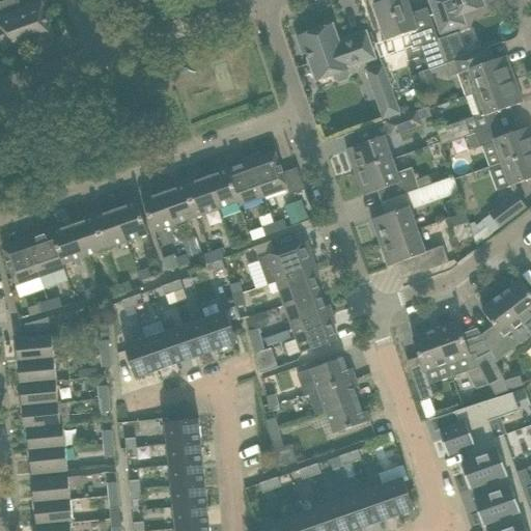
[(0,37),(0,38),(6,53),(18,49),(53,36),(50,27),(54,26),(50,15),(47,17),(42,3),(22,9),(18,0),(5,0),(0,2),(0,37)]
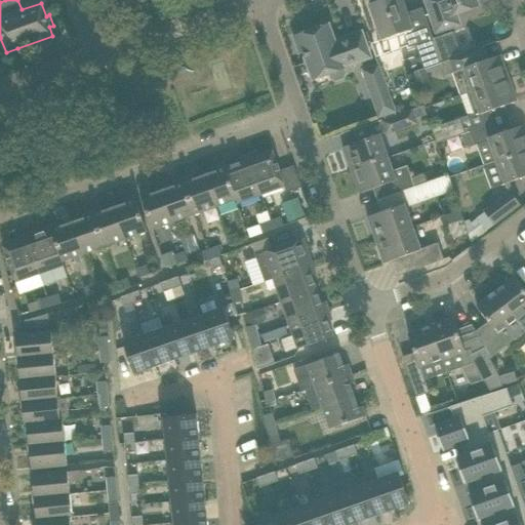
[(377,29),(381,40),(402,33),(407,48),(433,39),(422,8),(406,13),(401,0),(380,0),(369,4),(377,29)]
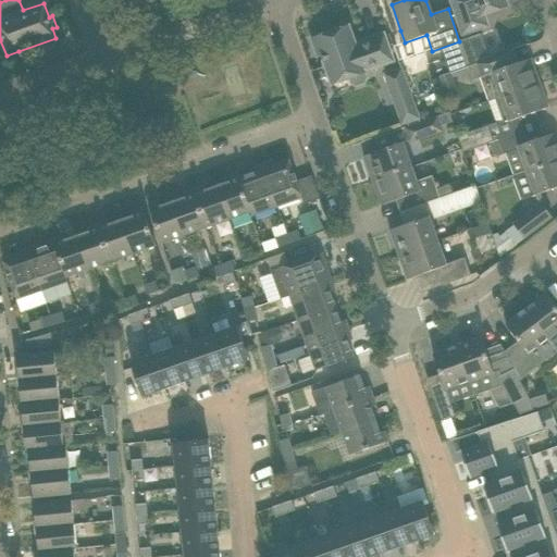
[(487,26),(484,14),(507,5),(506,0),(505,0),(449,0),(462,35),(487,26)]
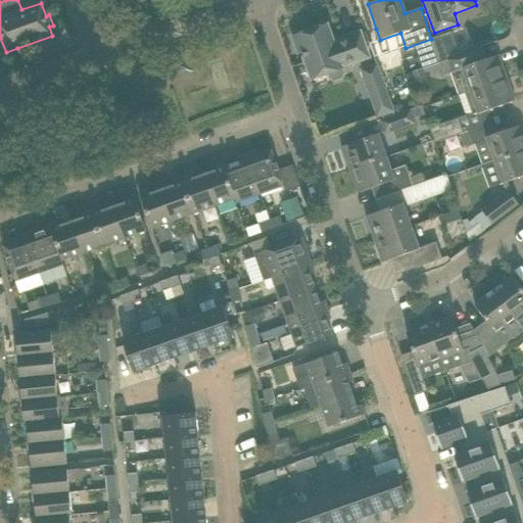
[(327,26),(293,37),(298,53),(301,52),(312,79),(314,78),(327,74),(329,79),(334,82),(342,79),(345,73),(343,67),(370,58),(361,33),(333,42),(327,26)]
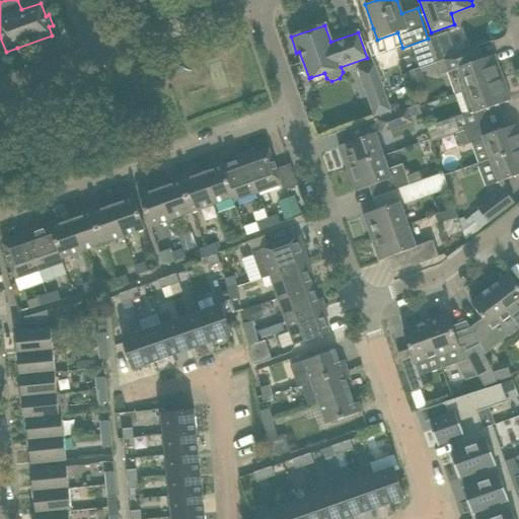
[(452,56),(449,47),(432,53),(435,62),(452,56)]
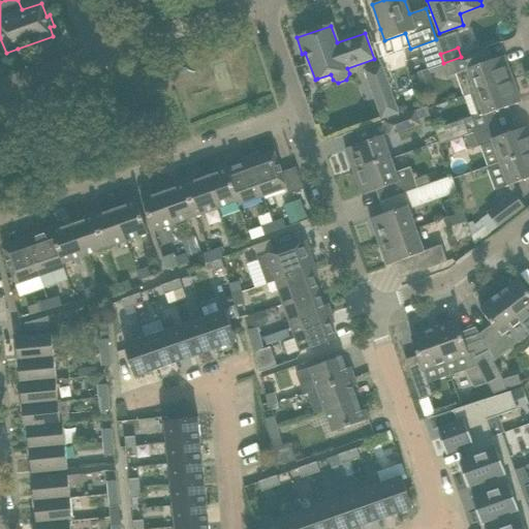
[(512,79),(504,56),(484,63),(479,52),(481,51),(481,50),(461,57),(443,63),(448,75),(454,73),(462,96),(472,93),(512,79)]
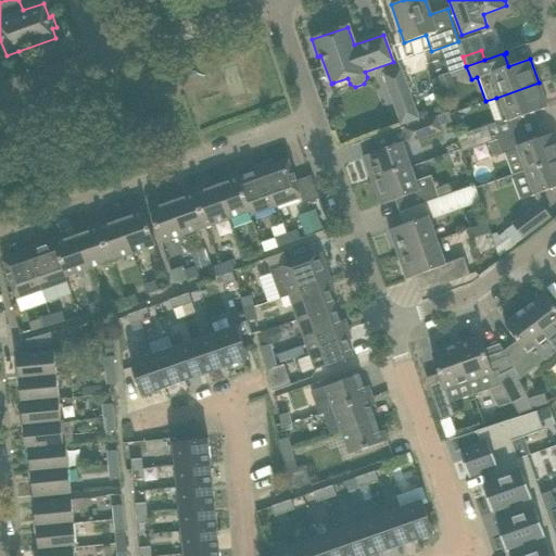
[(400,70),(384,75),(402,124),(417,118),(400,70)]
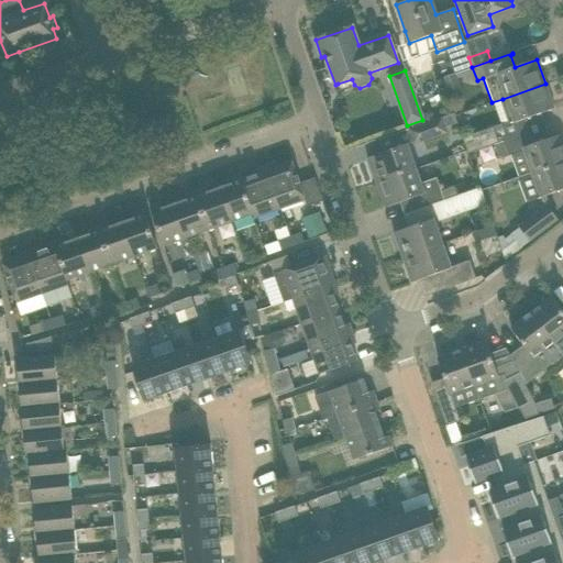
[(456,74),(442,78),(449,97),(463,92),(456,74)]
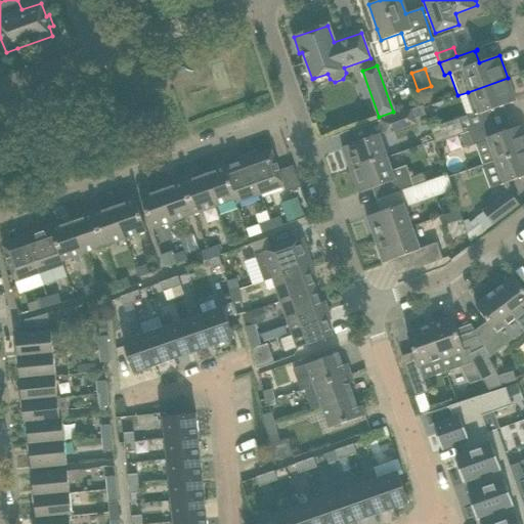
[(508,78),(468,92),(477,116),(516,101),(508,78)]
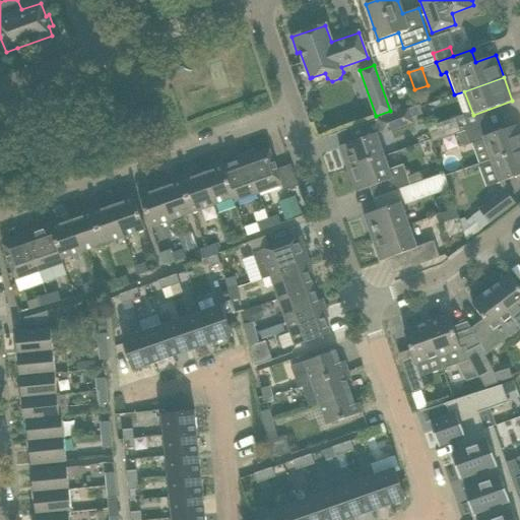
[(418,106),(407,109),(410,118),(421,115),(418,106)]
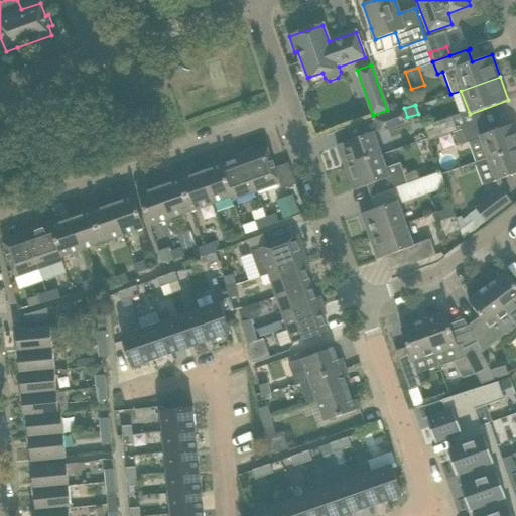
[(372,119),(377,134),(409,123),(407,117),(404,108),(372,119)]
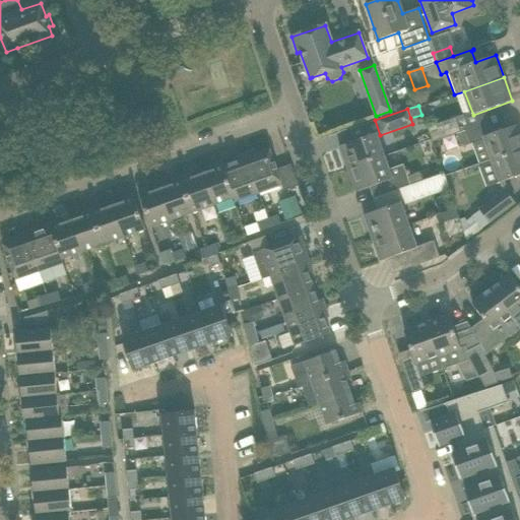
[(459,132),(454,117),(426,127),(431,142),(459,132)]
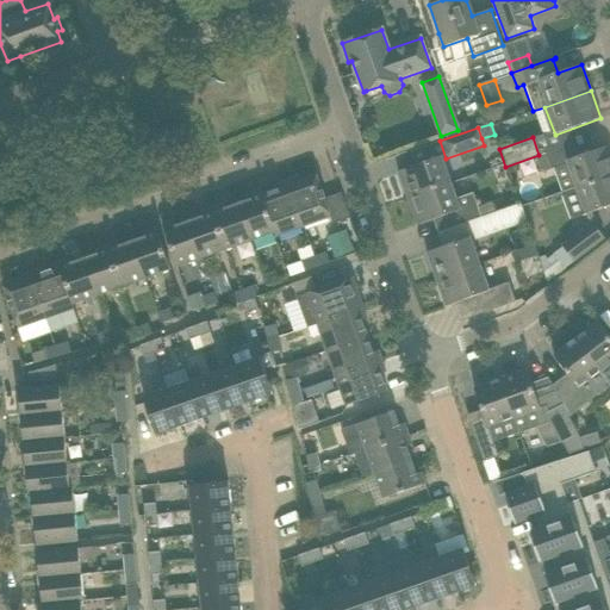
[(567,161),(577,187),(609,174),(609,144),(609,145),(567,161)]
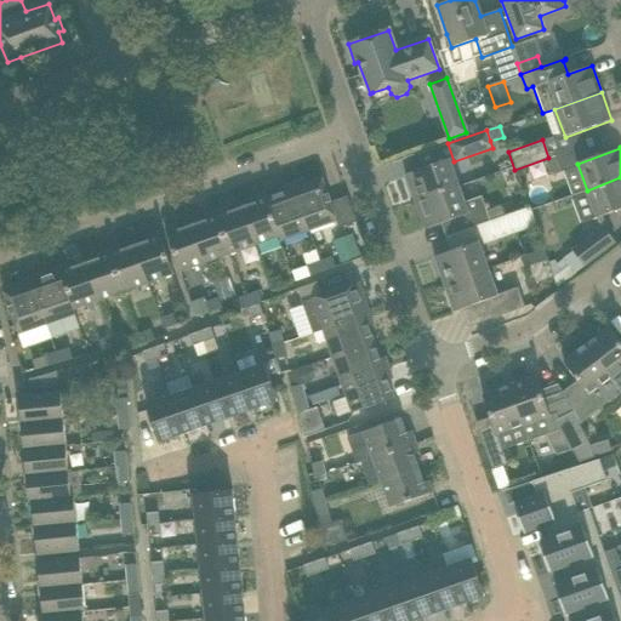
[(556,155),(562,172),(571,169),(565,153),(556,155)]
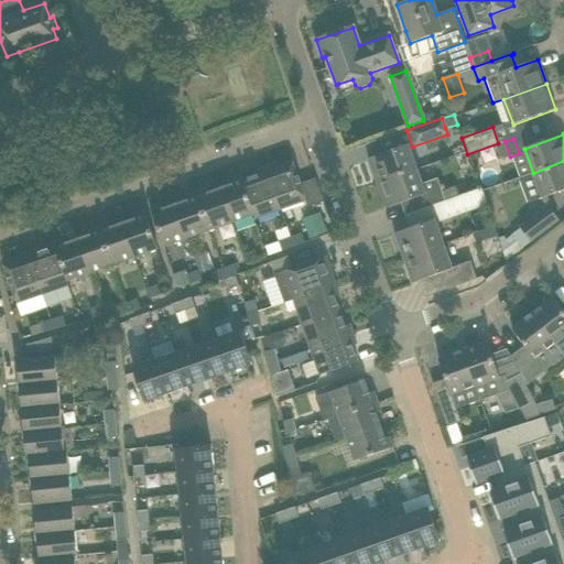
[(368,159),(377,184),(416,170),(408,144),(368,159)]
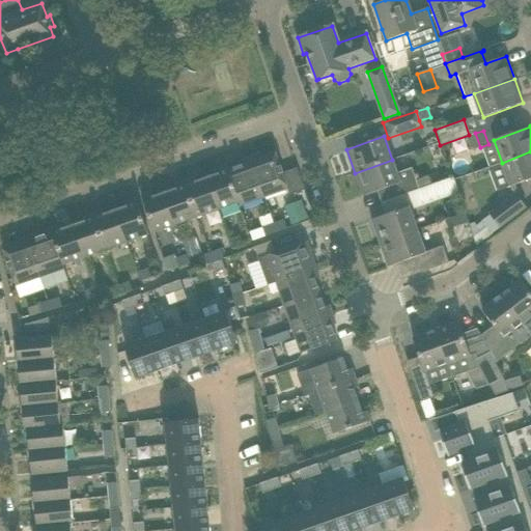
[(530,151),(502,163),(510,187),(530,178),(530,151)]
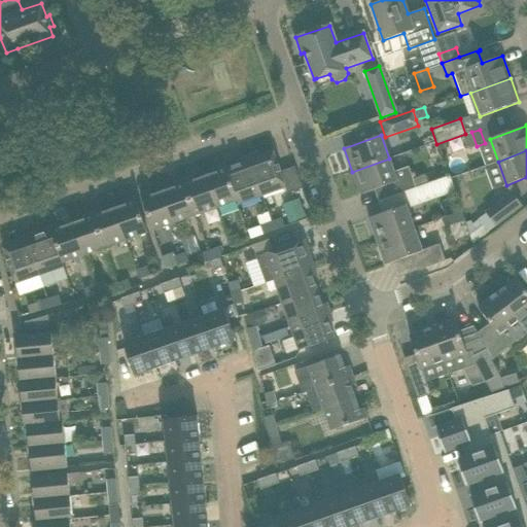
[(257,152),(248,155),(261,197),(267,195),(286,187),(273,151),(258,156),(257,152)]
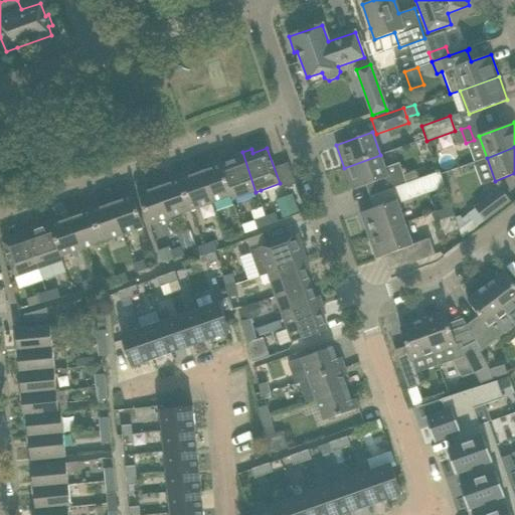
[(234,160),(221,164),(220,165),(231,196),(230,197),(231,201),(255,192),(242,152),(233,155),(234,160)]
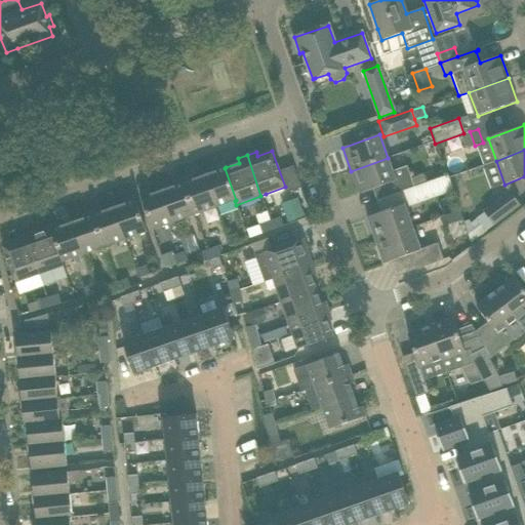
[(388,158),(351,171),(359,194),(396,180),(388,158)]
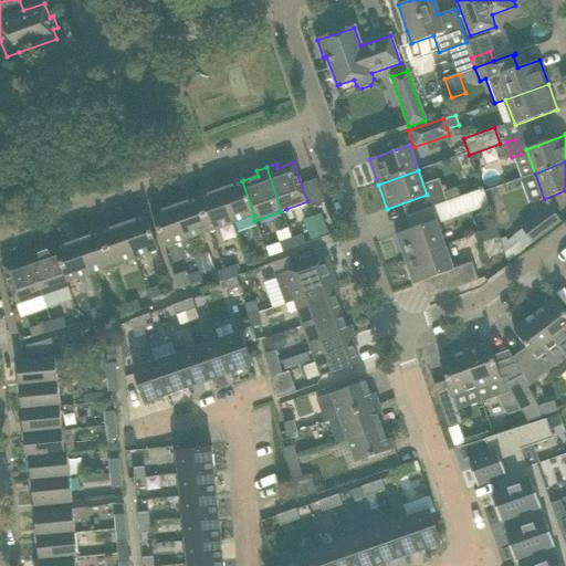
[(232,185),(220,189),(232,223),(253,217),(254,216),(242,181),(243,180),(242,176),(231,180),(232,185)]
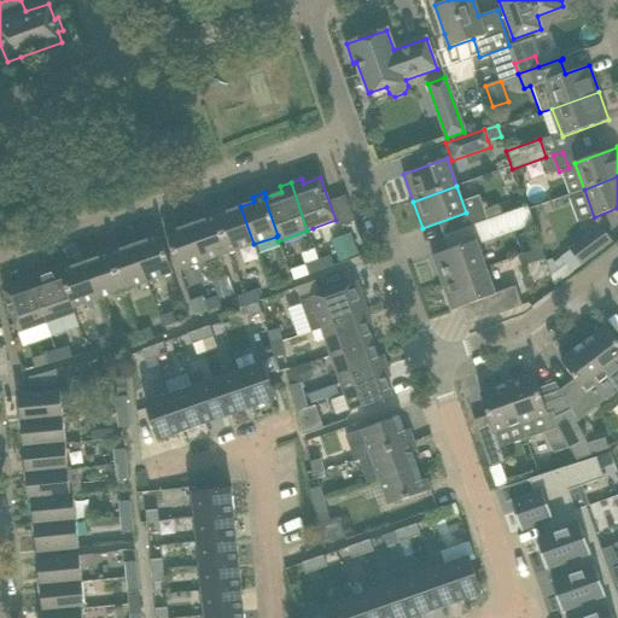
[(225,207),(214,210),(229,254),(254,244),(240,207),(227,211),(225,207)]
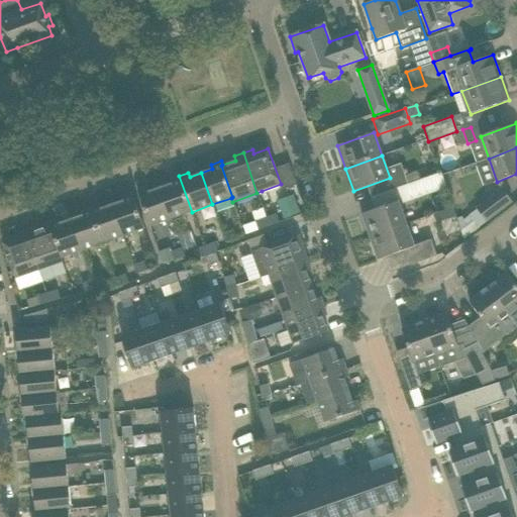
[(396,189),(402,203),(445,189),(439,174),(396,189)]
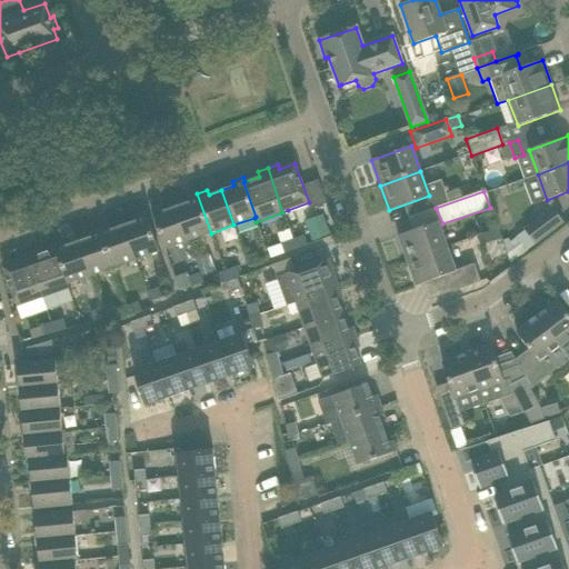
[(189,201),(176,206),(189,241),(211,233),(197,193),(187,197),(189,201)]
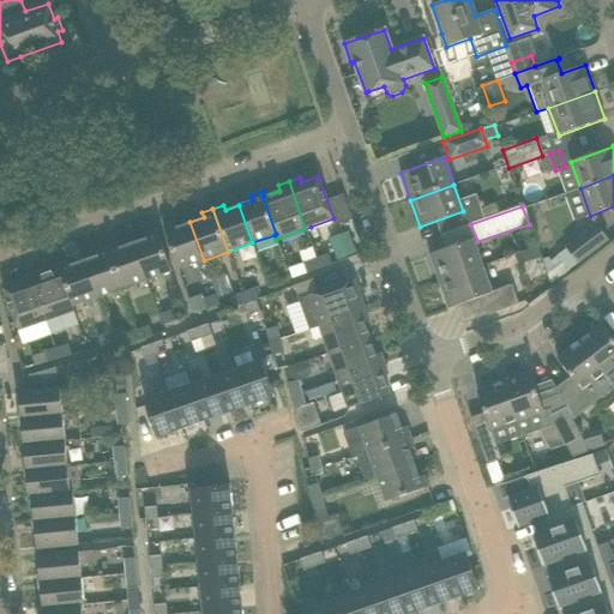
[(204,260),(190,222),(176,227),(175,222),(163,226),(178,269),(204,260)]
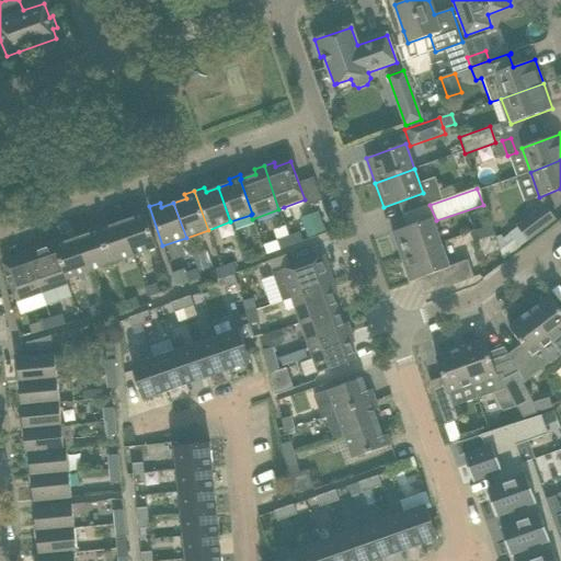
[(508,233),(513,238),(500,248),(503,259),(556,219),(545,205),(516,226),(517,227),(508,233)]
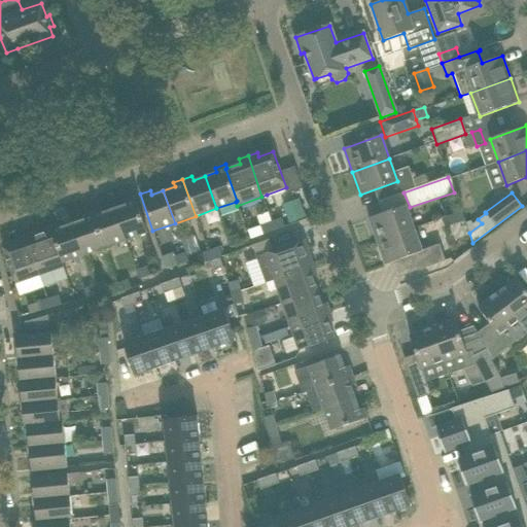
[(126,204),(114,208),(126,240),(147,233),(134,196),(125,200),(126,204)]
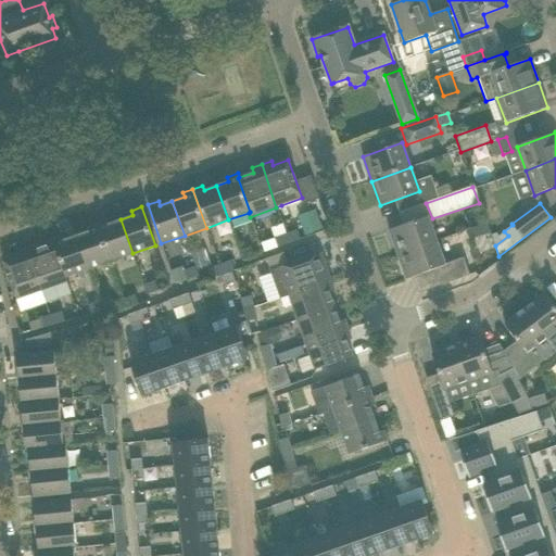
[(389,230),(397,255),(437,241),(428,216),(389,230)]
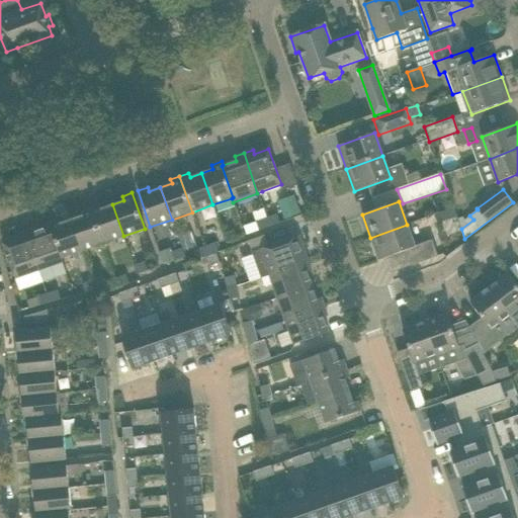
[(99,204),(90,207),(103,244),(123,236),(112,204),(100,208),(99,204)]
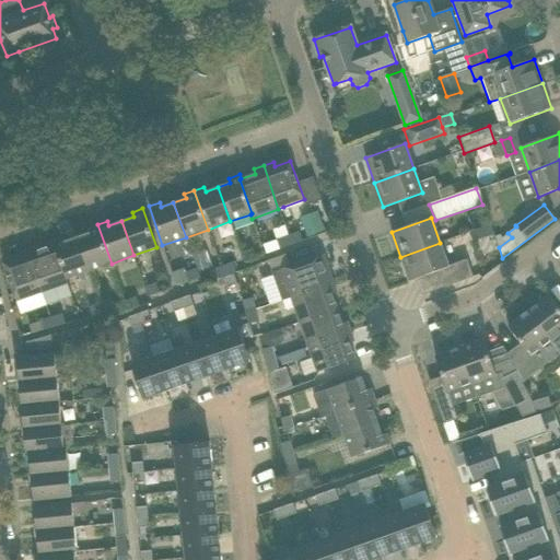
[(89,233),(77,237),(89,271),(112,264),(97,224),(88,228),(89,233)]
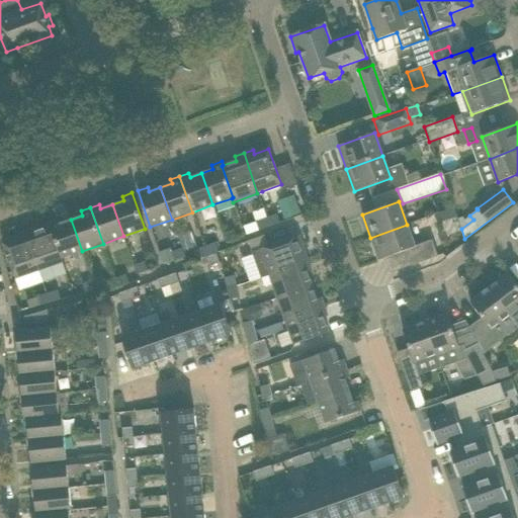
[(439,212),(442,222),(456,217),(453,207),(439,212)]
